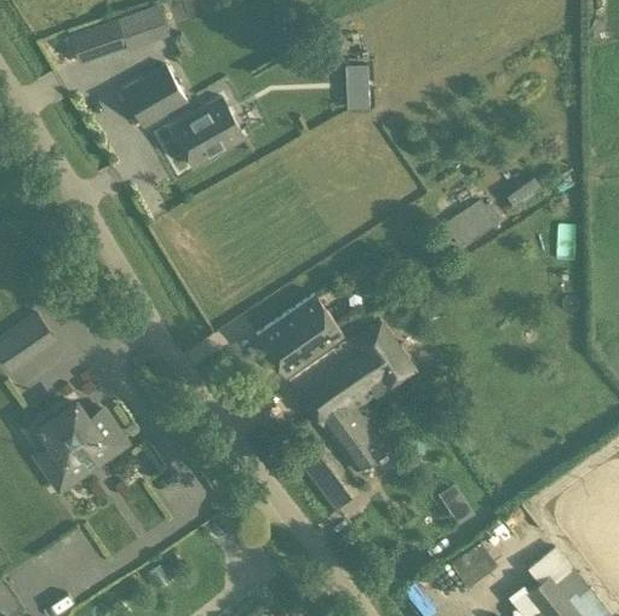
[(594,22),(594,39),(597,39),(597,44),(605,44),(605,40),(606,40),(606,22),(594,22)]
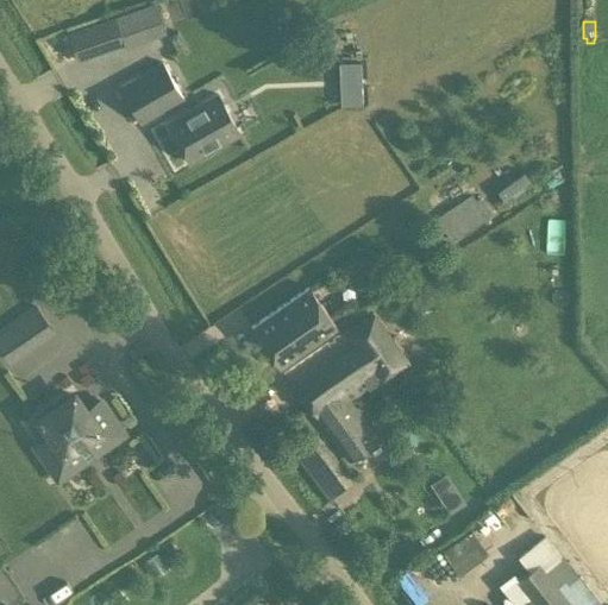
[(76,62),(118,48),(110,23),(68,37),(76,62)]
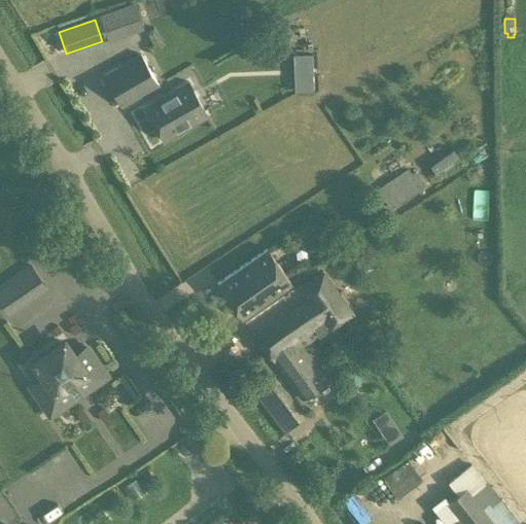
[(292,56),(293,93),(313,92),(312,55),(292,56)]
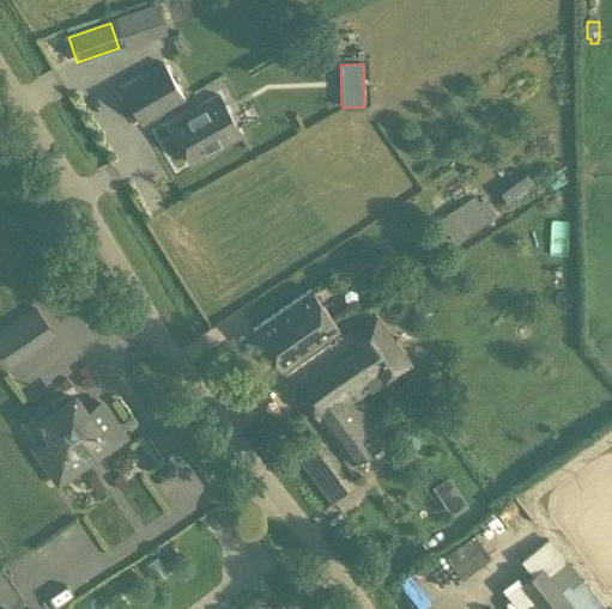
[(121,90),(141,127),(185,102),(164,66),(121,90)]
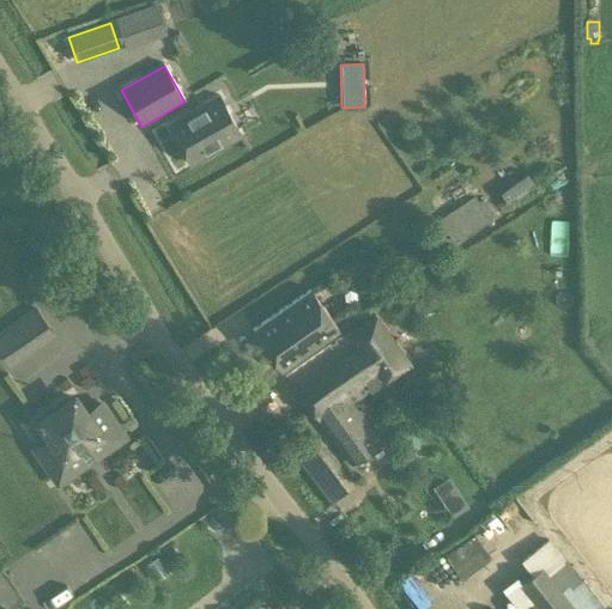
[(191,165),(191,166),(241,136),(219,98),(177,122),(169,127),(168,127),(182,151),(191,165)]
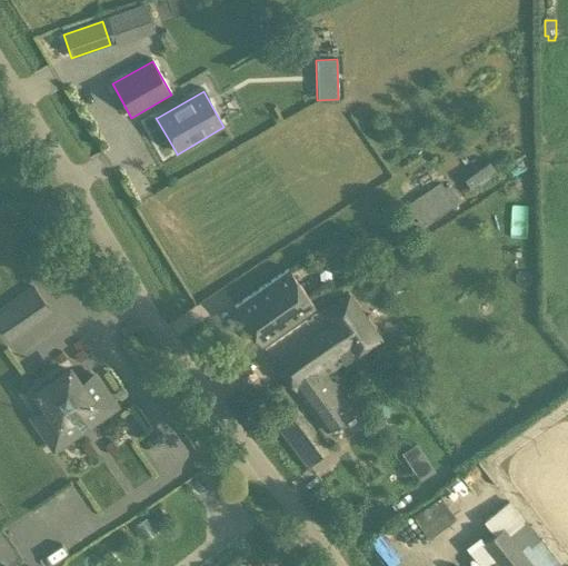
[(422,228),(456,205),(445,189),(411,211),(422,228)]
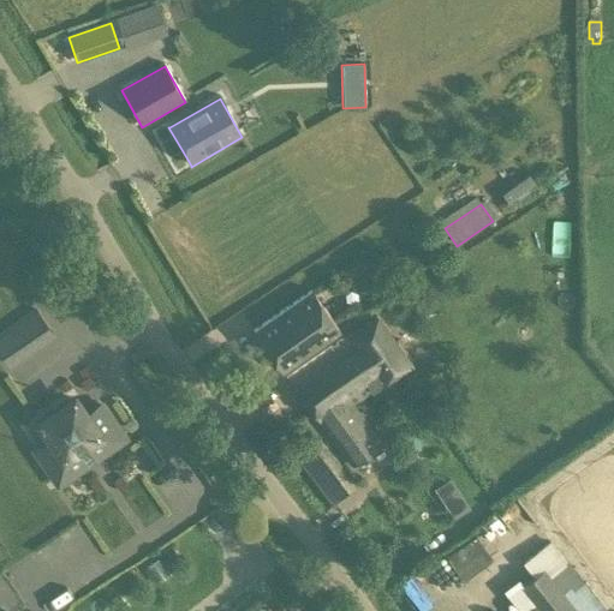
[(255,333),(282,373),(341,334),(314,293),(255,333)]
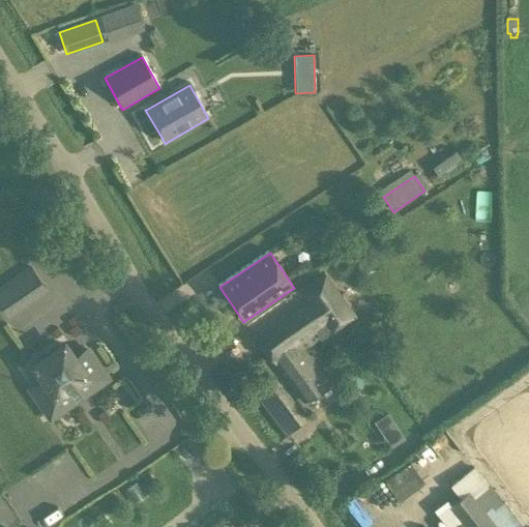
[(0,291),(0,304),(10,319),(48,293),(31,270),(0,291)]
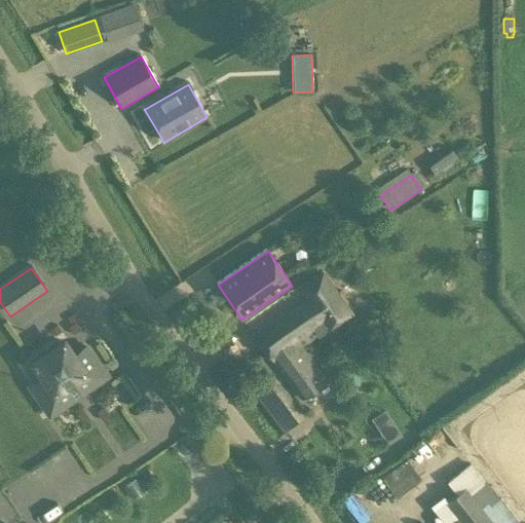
[(246,326),(301,402),(328,383),(303,349),(352,314),(323,272),(246,326)]
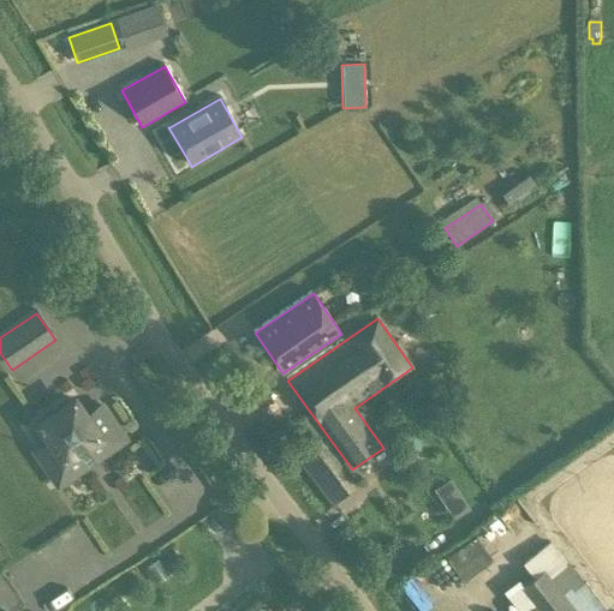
[(75,401),(39,425),(75,477),(125,441),(102,407),(87,419),(75,401)]
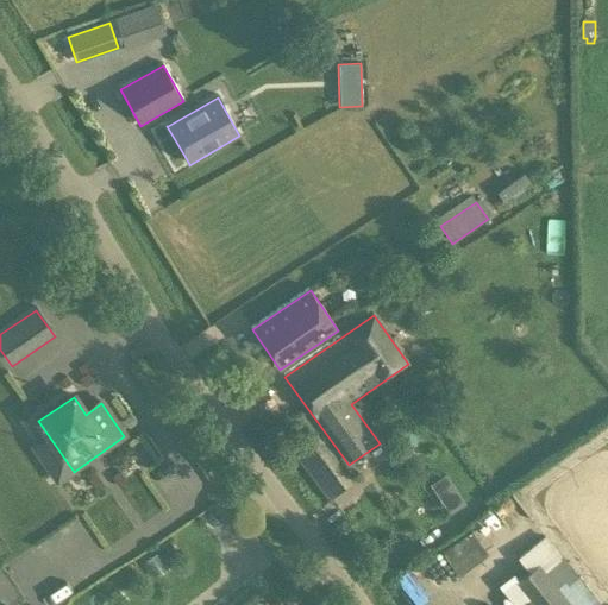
[(311,447),(295,459),(321,493),(338,481),(311,447)]
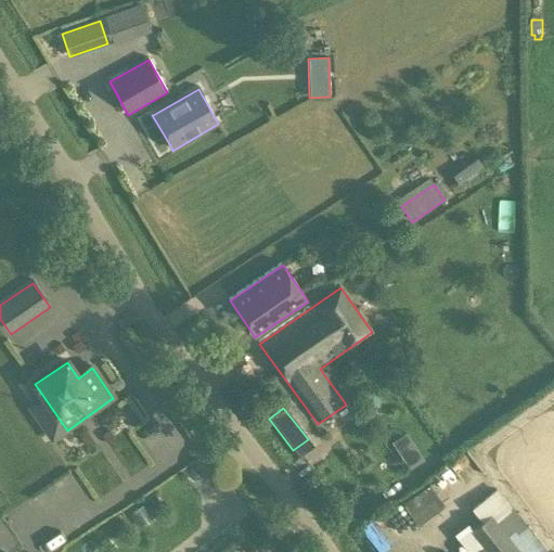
[(322,437),(308,416),(299,422),(313,443),(322,437)]
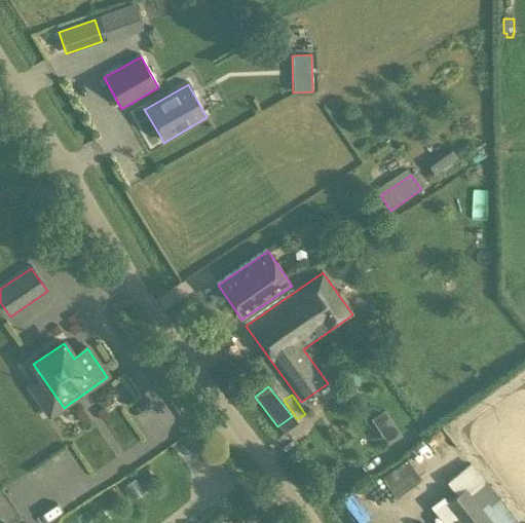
[(397,499),(422,481),(409,461),(383,481),(397,499)]
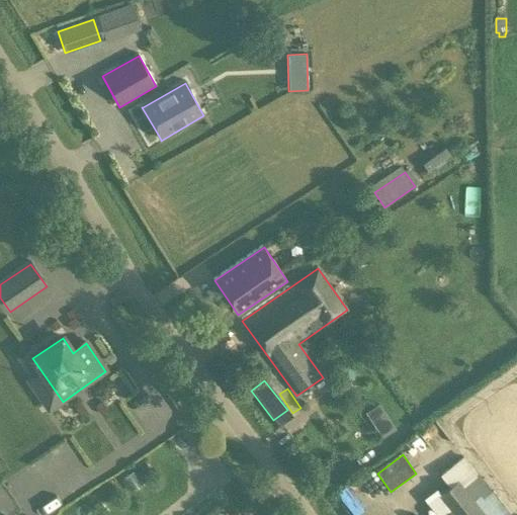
[(511,514),(465,457),(441,477),(449,487),(439,496),(454,514),(511,514)]
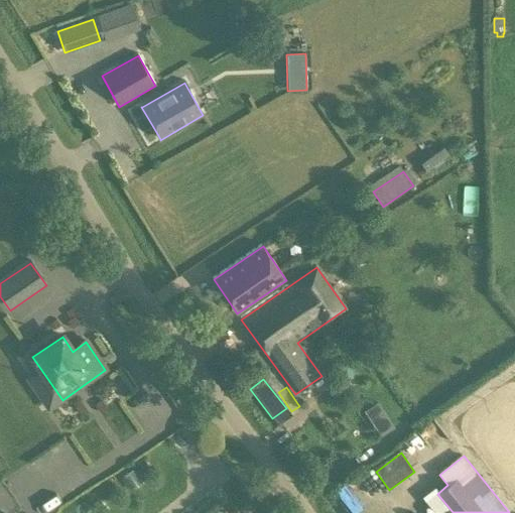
[(338,491),(351,512),(354,512),(370,501),(356,479),(338,491)]
